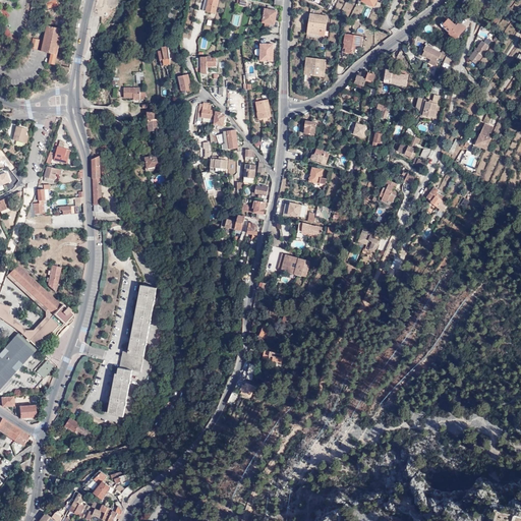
[(218,0),(205,0),(204,4),(208,5),(206,11),(215,14),(219,0),(218,0)]
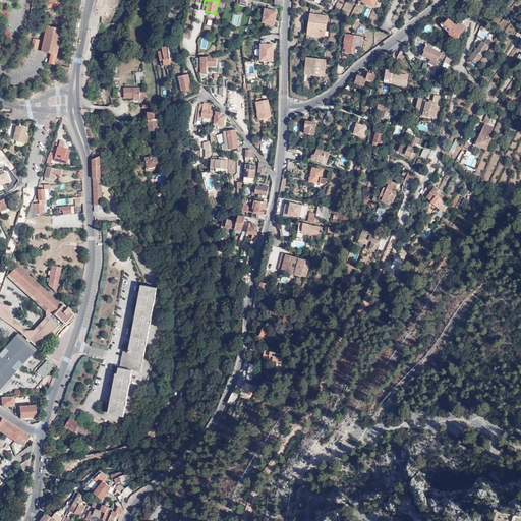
[(60,7),(56,1),(47,5),(50,12),(60,7)]
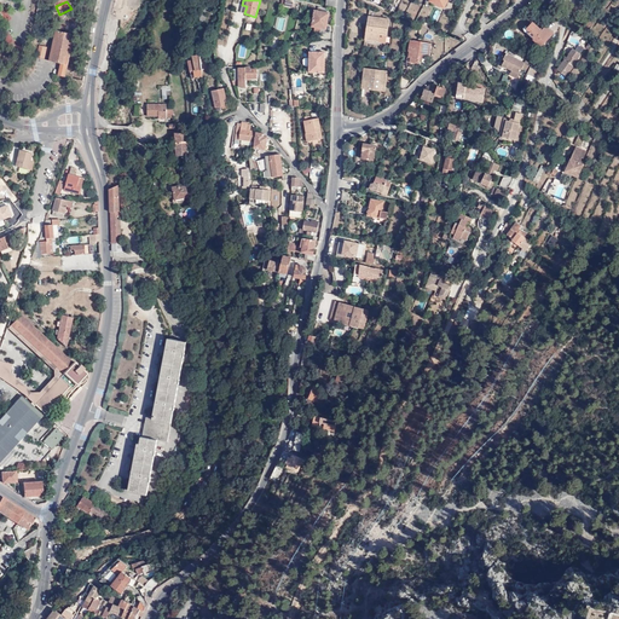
[(313,11),(311,27),(325,29),(329,13),(313,11)]
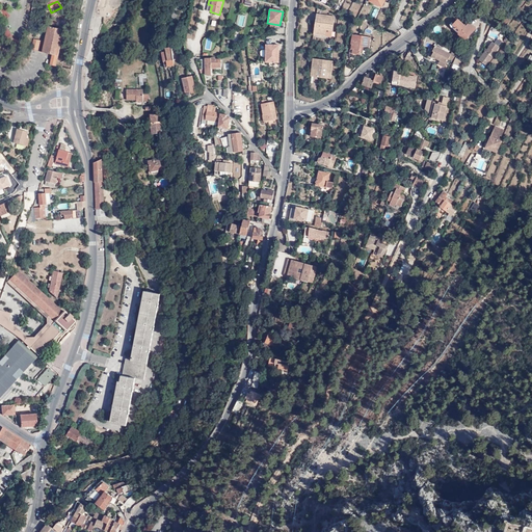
[(331,30),(334,17),(316,15),(315,23),(318,23),(317,34),(324,35),(325,30),(331,30)]
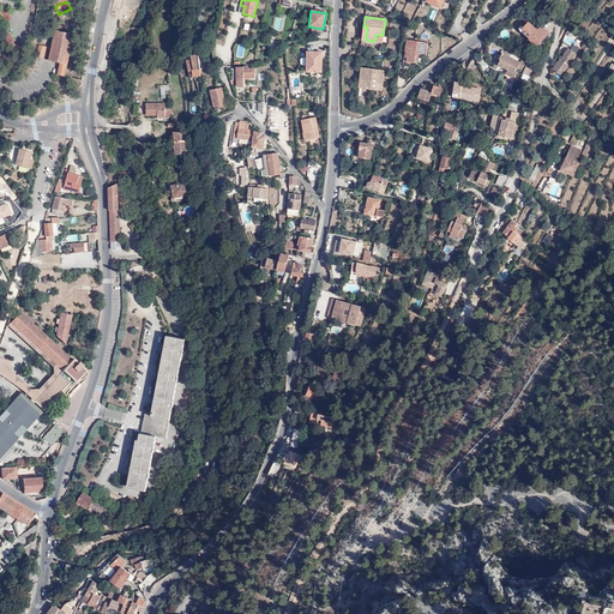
[(529,25),(529,24),(527,20),(519,28),(523,31),(522,32),(528,38),(527,40),(534,47),(547,32),(539,24),(535,29),(534,30),(529,25)]
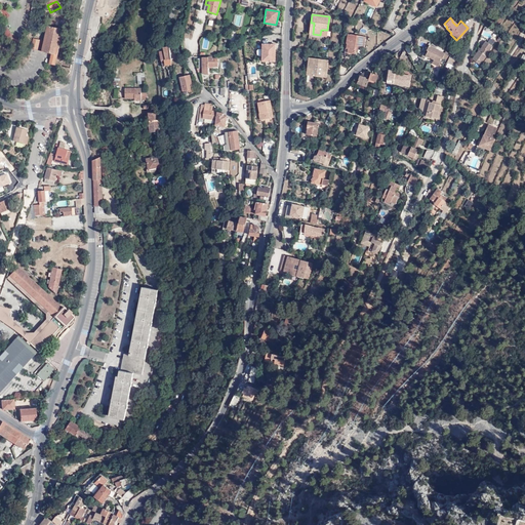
[(49,66),(57,68),(65,31),(48,28),(43,53),(52,54),(49,66)]
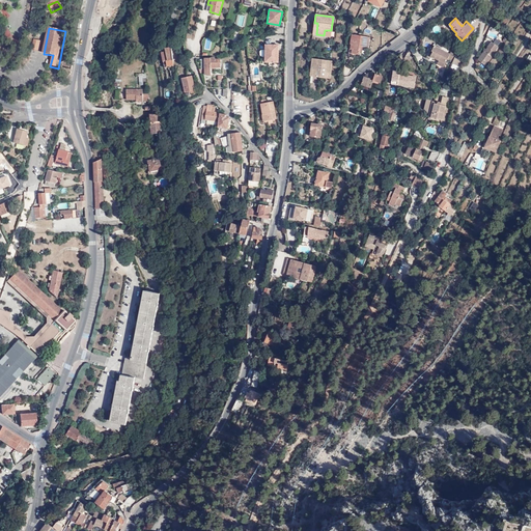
[(360,54),(361,53),(362,46),(365,46),(369,47),(371,37),(353,34),(351,44),(352,45),(352,49),(353,49),(353,53),(360,54)]
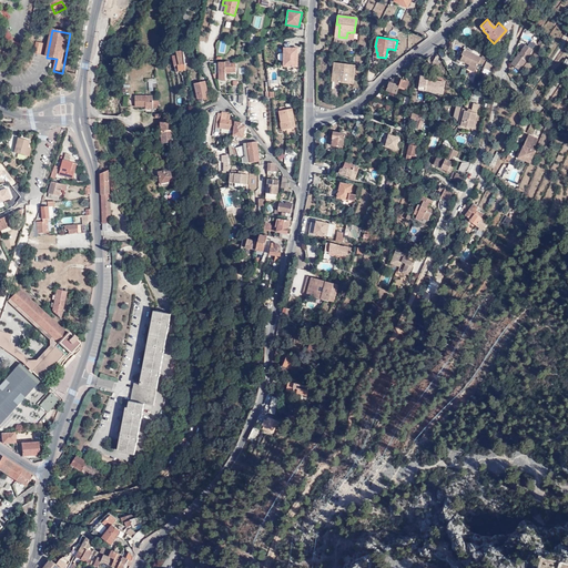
[(220,47),(219,52),(224,53),(227,41),(220,40),(219,47),(220,47)]
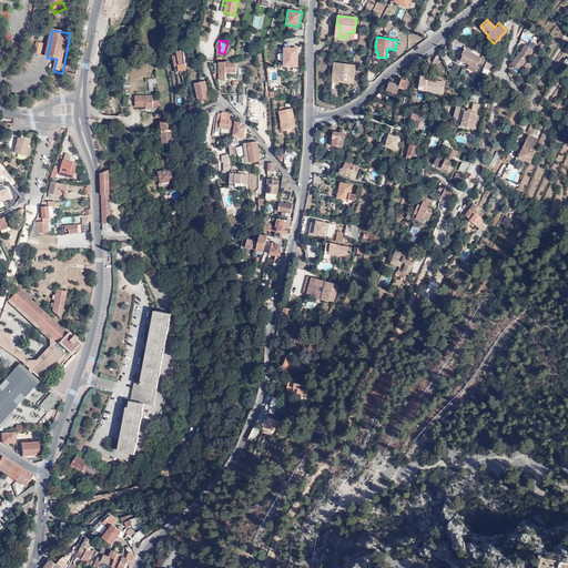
[(37,43),(34,56),(41,57),(44,46),(37,43)]
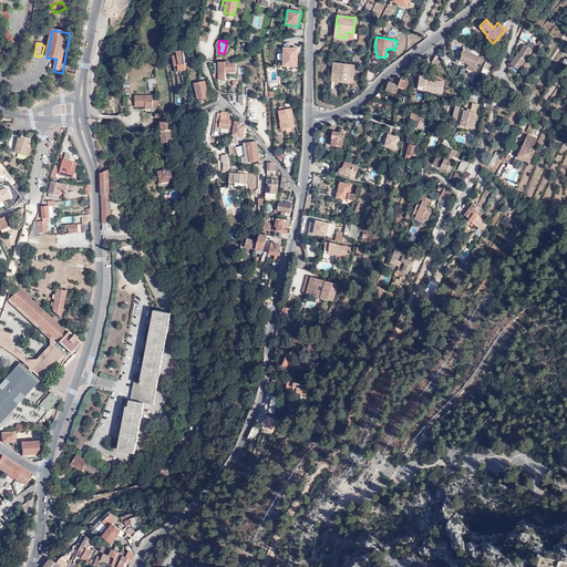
[(522,51),(519,52),(517,55),(517,54),(511,63),(518,70),(525,61),(524,60),(533,50),(525,44),(521,50),(522,51)]
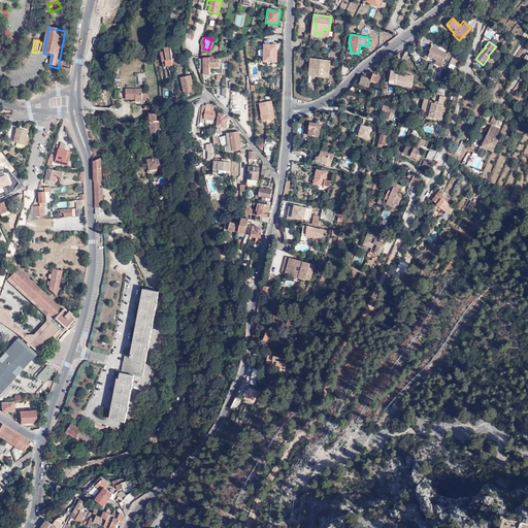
[(276,44),(264,44),(263,62),(276,62),(276,44)]
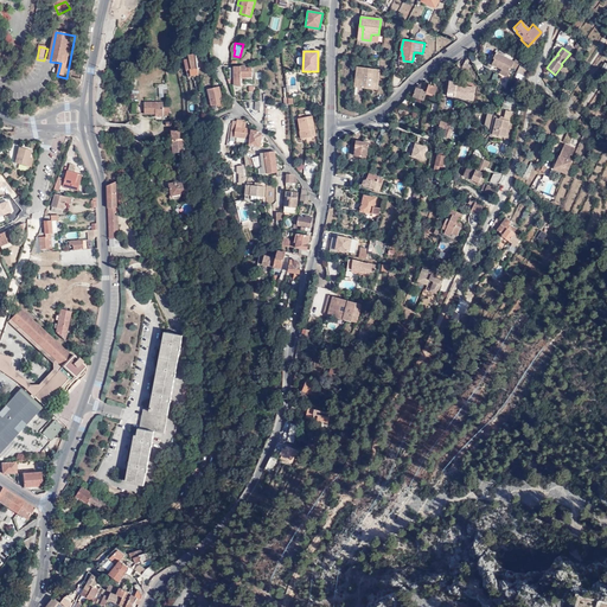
[(506,76),(513,62),(496,52),(493,58),(494,59),(492,65),(502,70),(499,74),(506,76)]
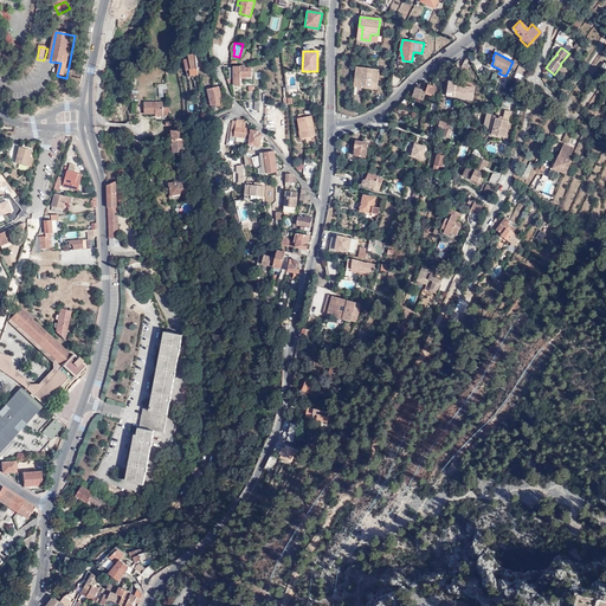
[(186,69),(197,66),(195,53),(188,55),(188,57),(185,58),(186,69)]
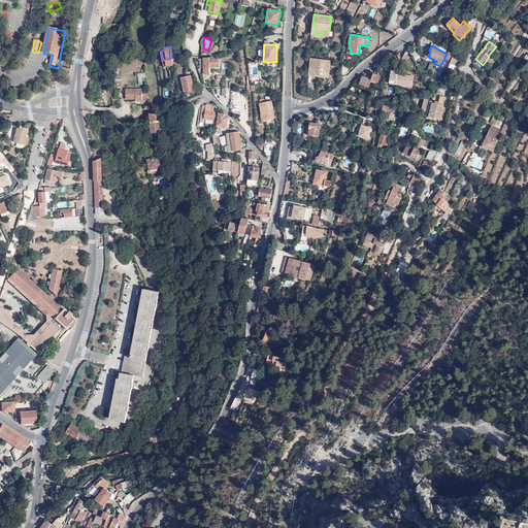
[(461,61),(452,54),(449,62),(456,66),(461,61)]
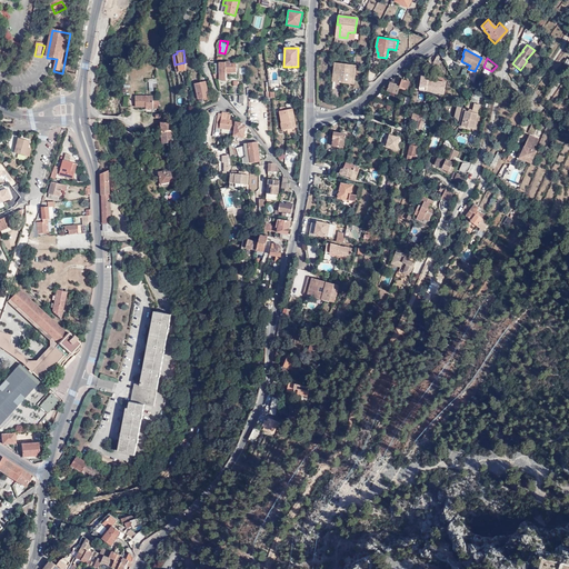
[(219,66),(219,71),(219,76),(220,76),(220,80),(226,80),(226,72),(236,72),(236,63),(229,63),(229,62),(219,62),(219,63),(219,66)]
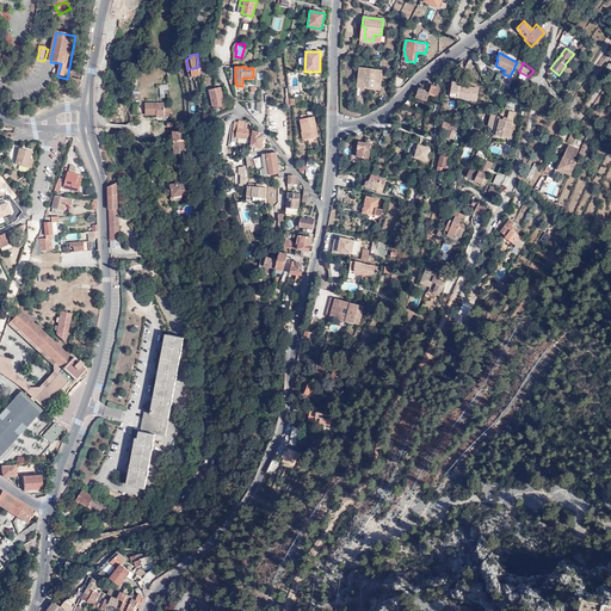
[(359,67),(358,79),(362,80),(360,88),(376,90),(376,85),(381,85),(382,71),(359,67)]
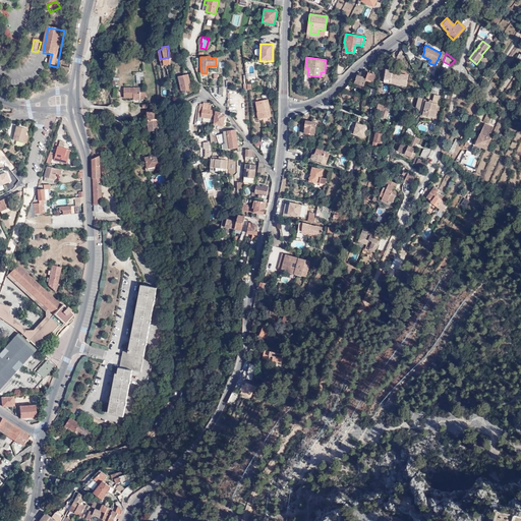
[(380,61),(379,59),(369,65),(370,68),(380,61)]
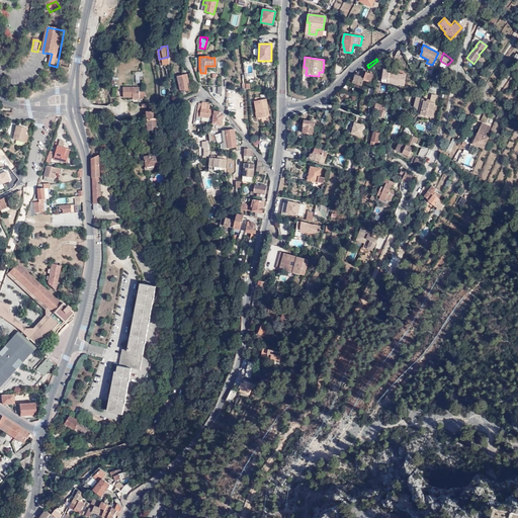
[(414,61),(409,63),(413,72),(419,71),(414,61)]
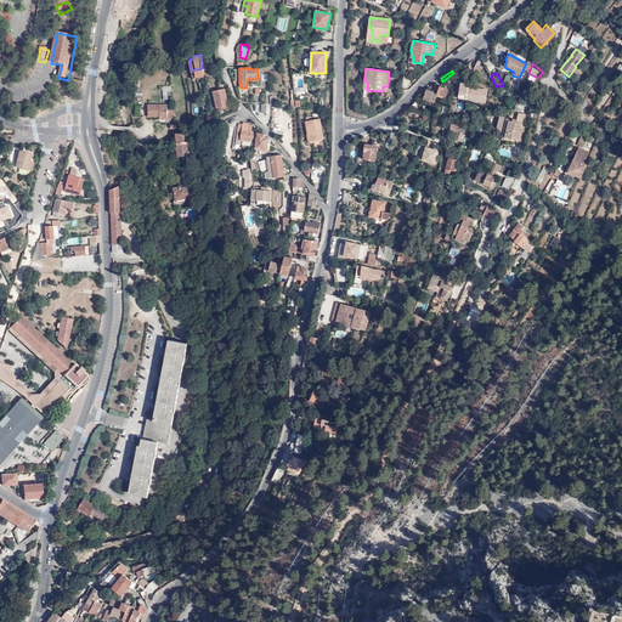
[(430,85),(424,91),(423,97),(435,101),(437,95),(440,85),(441,84),(435,83),(430,85)]
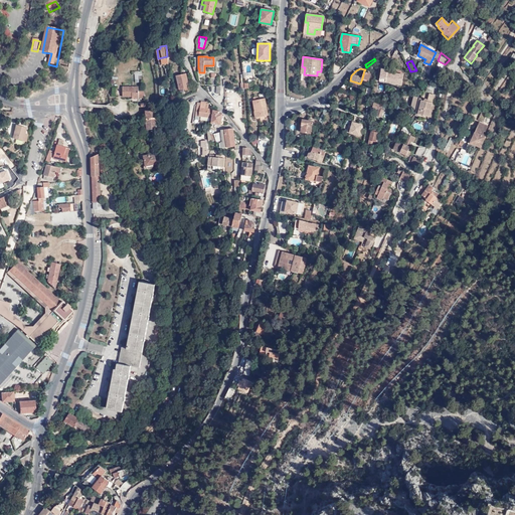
[(401,84),(403,74),(386,72),(387,68),(381,68),(379,81),(401,84)]
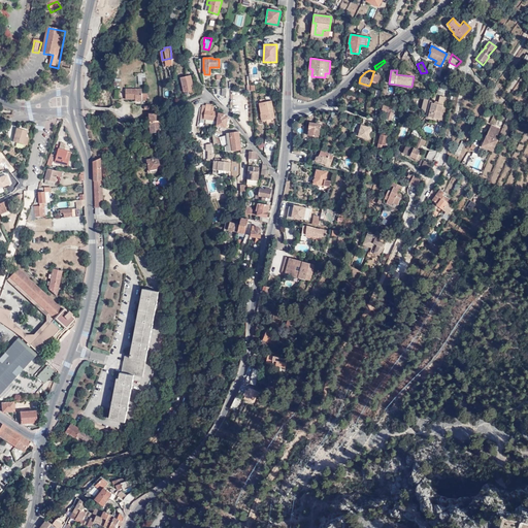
[(371,80),(373,81),(378,83),(381,74),(373,72),(371,80)]
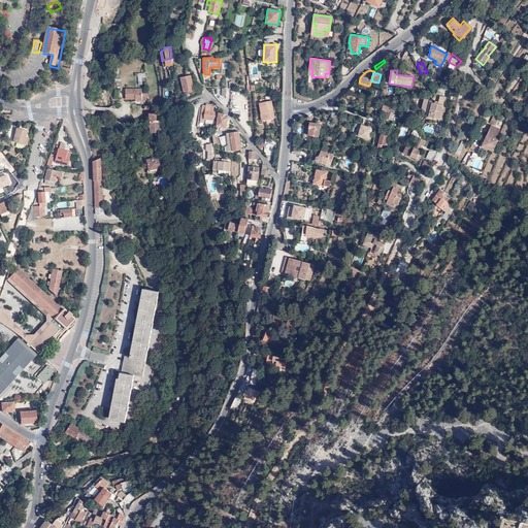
[(183,92),(188,91),(188,93),(194,92),(191,75),(180,77),(183,92)]
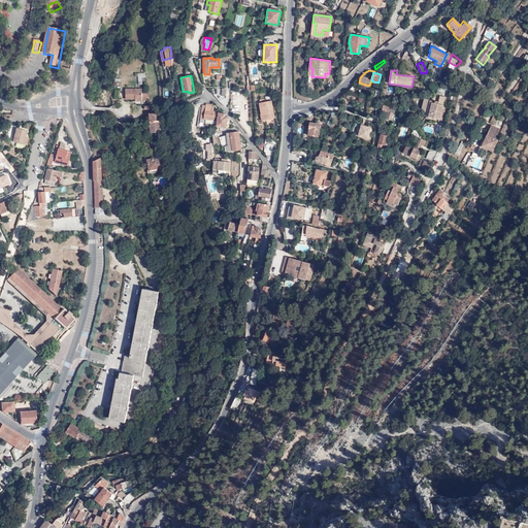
[(135,104),(147,104),(147,94),(142,94),(142,89),(125,89),(125,99),(135,99),(135,104)]
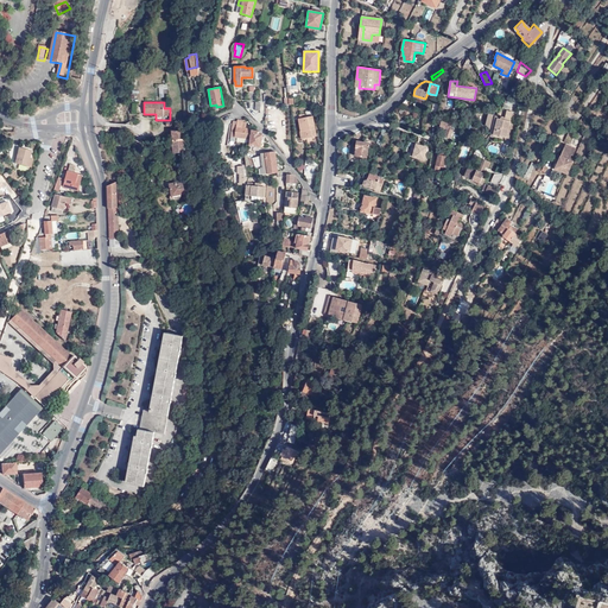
[(512,113),(505,111),(502,118),(500,116),(499,119),(489,115),(487,122),(489,132),(488,135),(491,135),(492,133),(505,137),(512,113)]
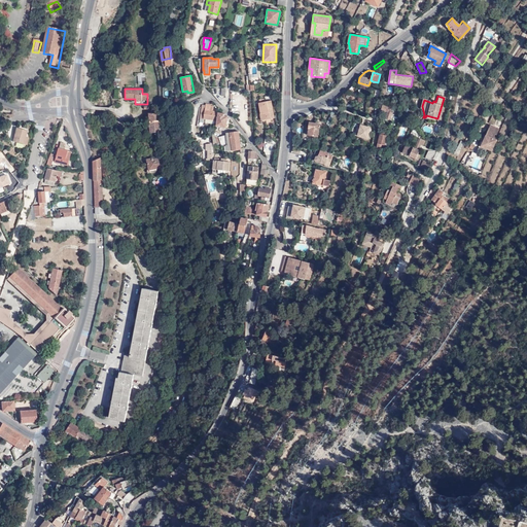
[(258,104),(260,115),(262,114),(264,119),(274,117),(271,102),(258,104)]
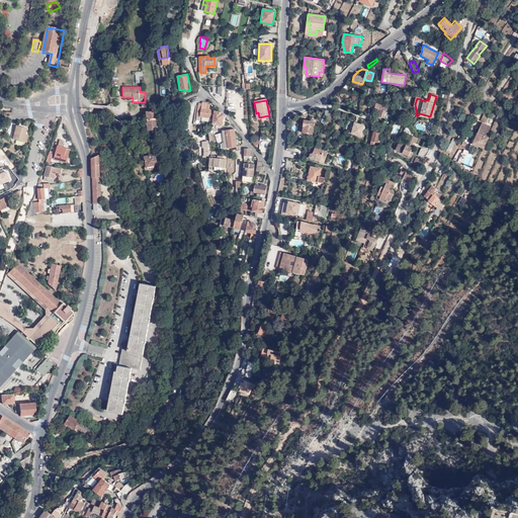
[(201,103),(198,102),(195,116),(195,119),(203,120),(203,118),(203,117),(199,116),(201,103)]
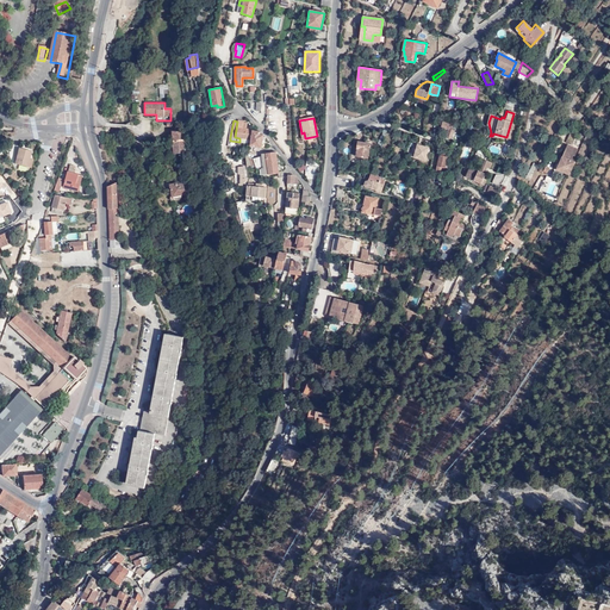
[(237,120),(237,122),(235,137),(240,138),(240,139),(248,141),(250,141),(251,130),(251,129),(247,128),(248,124),(243,123),(243,122),(237,120)]
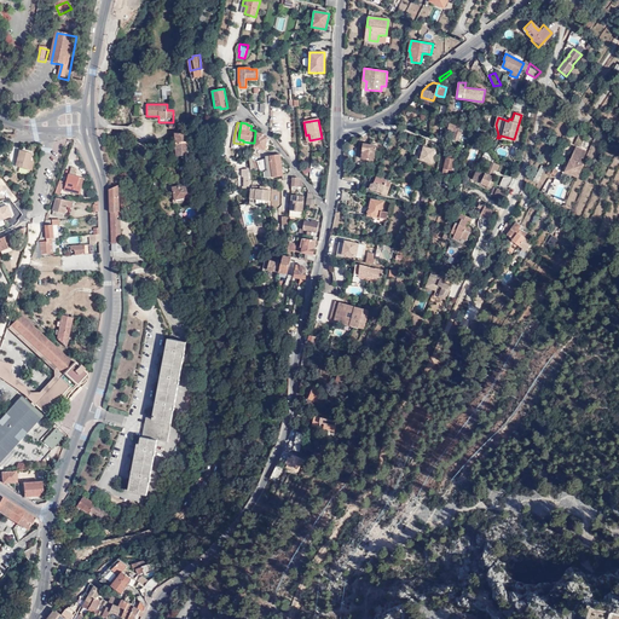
[(457,128),(457,125),(452,123),(451,127),(449,126),(446,132),(452,133),(450,139),(457,142),(458,136),(456,136),(457,128)]
